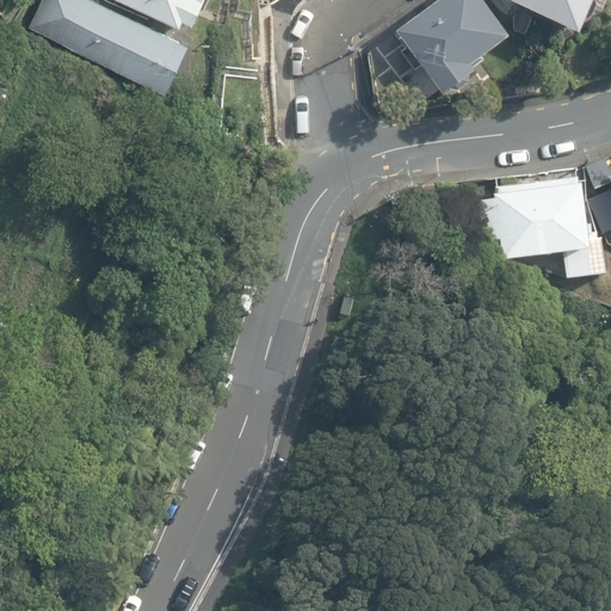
[(35,0),(22,29),(164,96),(187,43),(96,0),(35,0)]
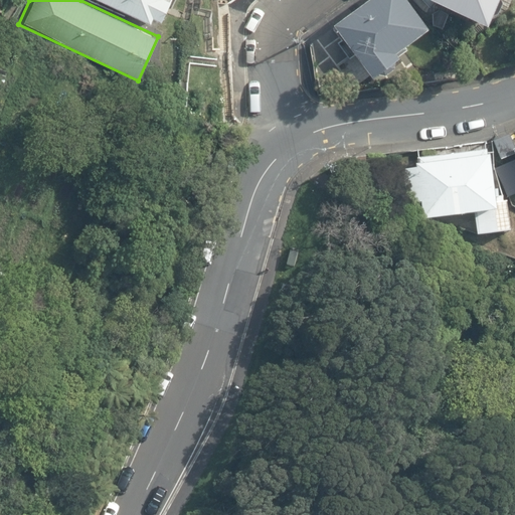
[(104,0),(153,21),(154,17),(163,20),(171,0),(104,0)]
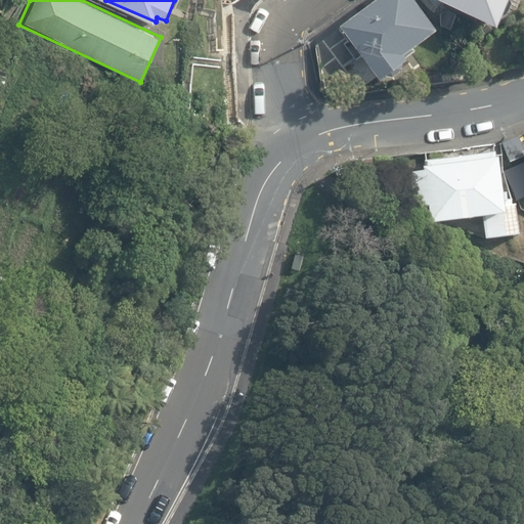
[(375,0),(340,26),(377,78),(406,57),(403,52),(436,30),(415,0),(375,0)]
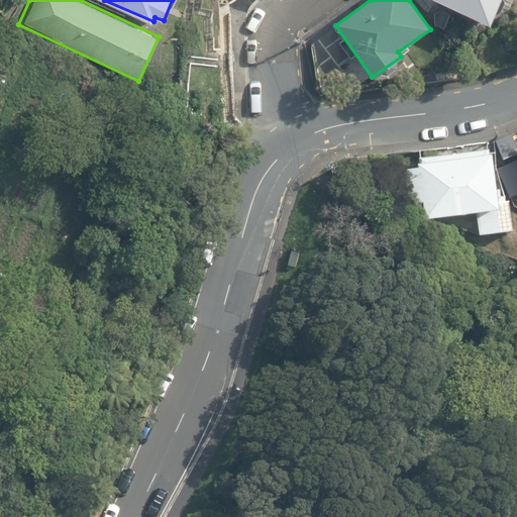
[(437,0),(488,22),(497,0),(437,0)]
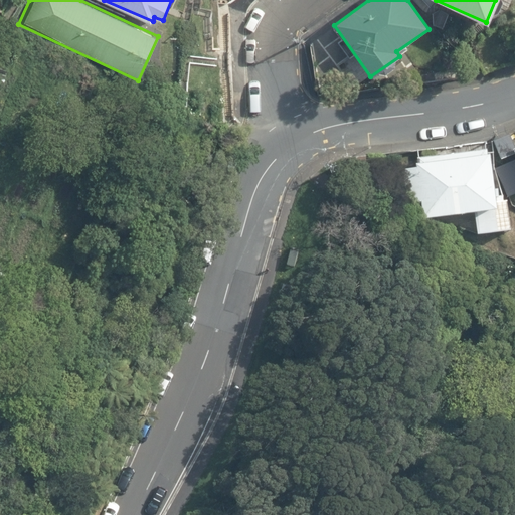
[(514,140),(513,141),(510,134),(493,141),(504,167),(497,170),(509,197),(514,194),(514,140)]
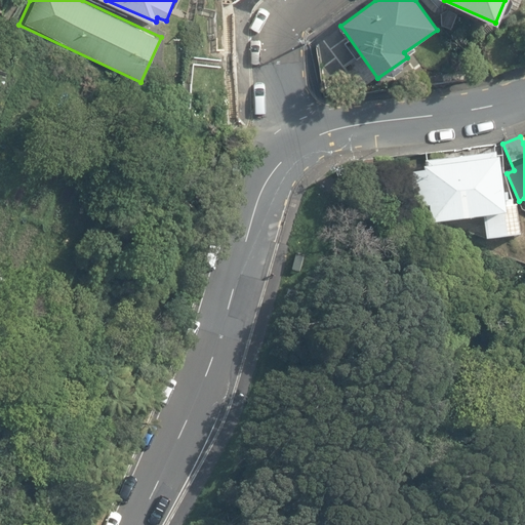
[(484,217),(487,238),(521,234),(518,205),(506,207),(499,158),(497,159),(496,154),(427,162),(428,170),(409,173),(413,200),(407,200),(408,210),(430,207),(432,225),(484,217)]
